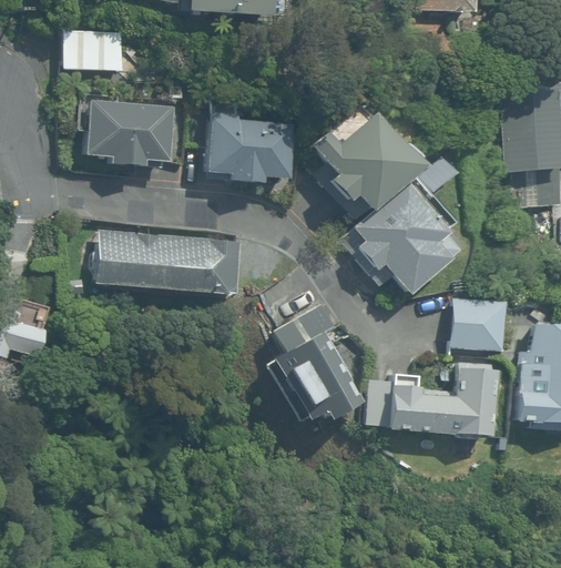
[(187,13),(271,19),(272,0),(152,0),(171,4),(187,4),(187,13)]
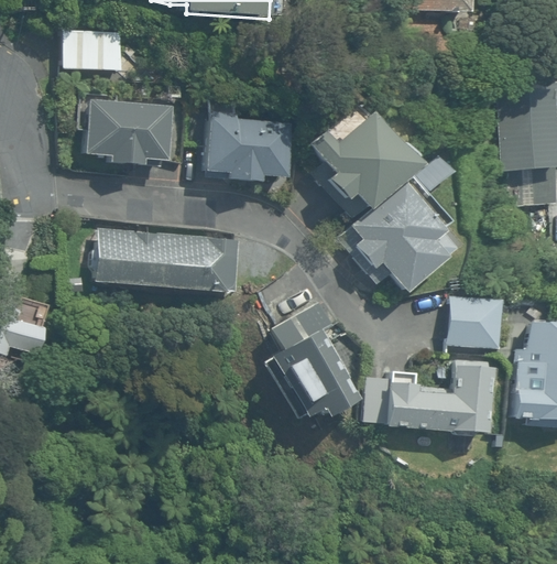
[(448,12),(469,13),(469,0),(408,0),(408,9),(448,12)]
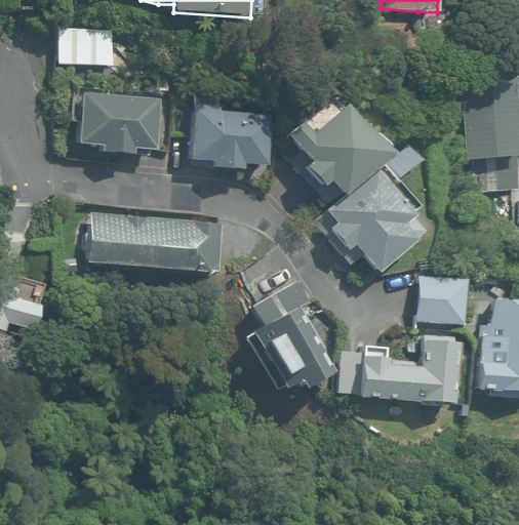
[(60,62),(111,64),(111,32),(60,29),(60,62)]
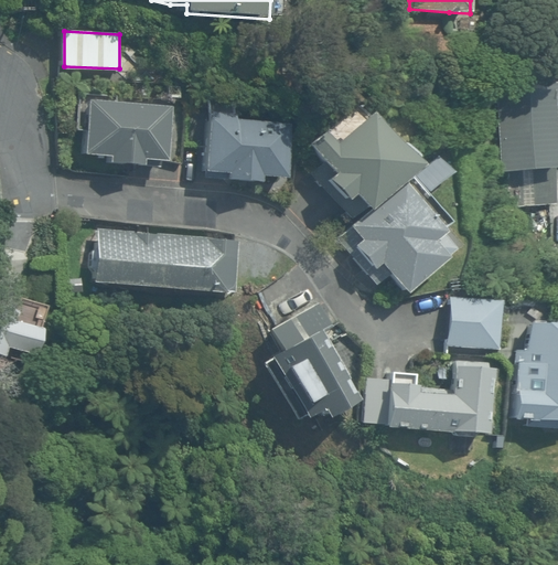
[(514,172),(515,206),(557,205),(557,185),(556,167),(555,167),(554,157),(557,157),(557,84),(544,85),(544,93),(499,95),(503,172),(514,172)]
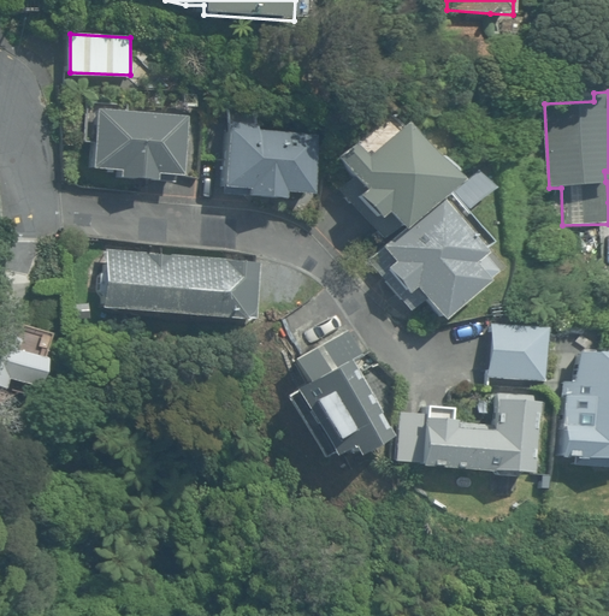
[(119,178),(157,182),(158,175),(182,177),(187,117),(95,108),(92,167),(119,170),(119,178)]
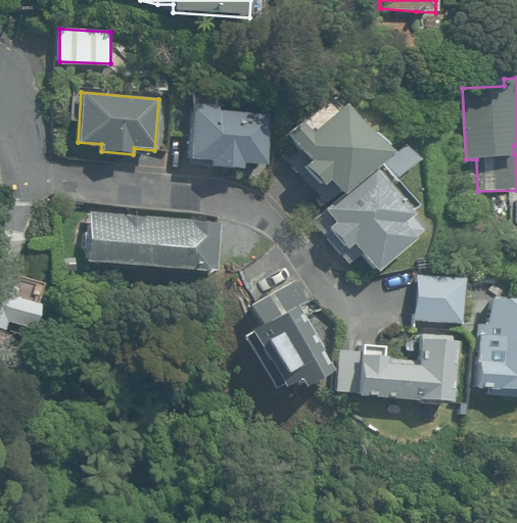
[(340,196),(341,197),(385,154),(334,97),(286,136),(309,161),(300,168),(318,187),(325,180),(340,196)]
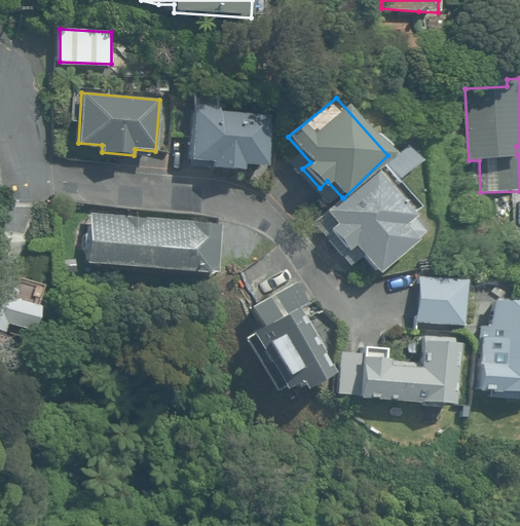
[(211,168),(244,171),(245,163),(267,165),(270,115),(194,109),(189,160),(212,161),(211,168)]
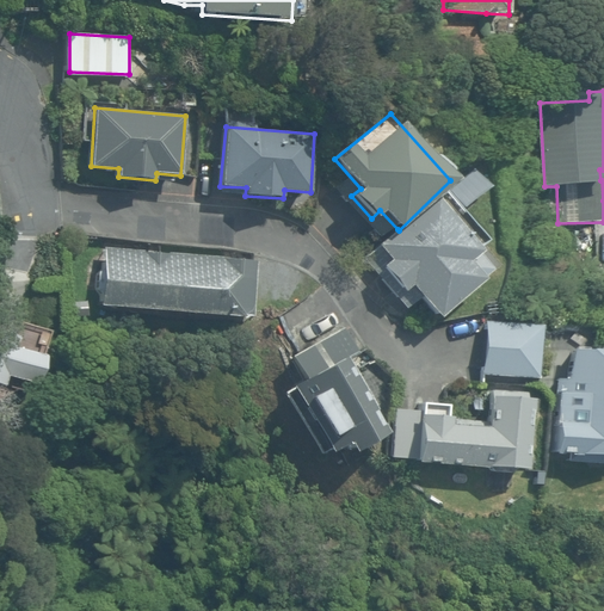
[(469,167),(449,183),(468,205),(487,190),(469,167)]
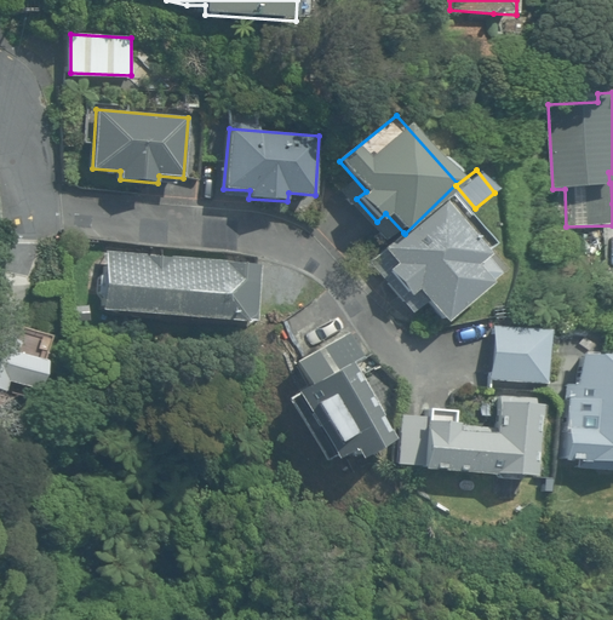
[(427,306),(442,325),(504,274),(486,253),(496,246),(454,195),(405,234),(383,250),(385,253),(373,263),(417,316),(427,306)]
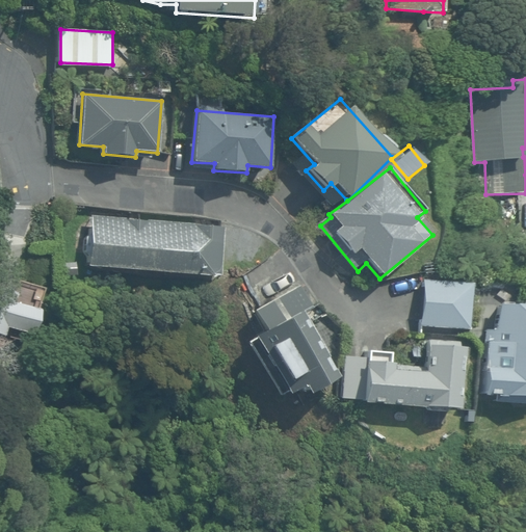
[(89,265),(210,274),(220,274),(225,224),(94,214),(89,265)]
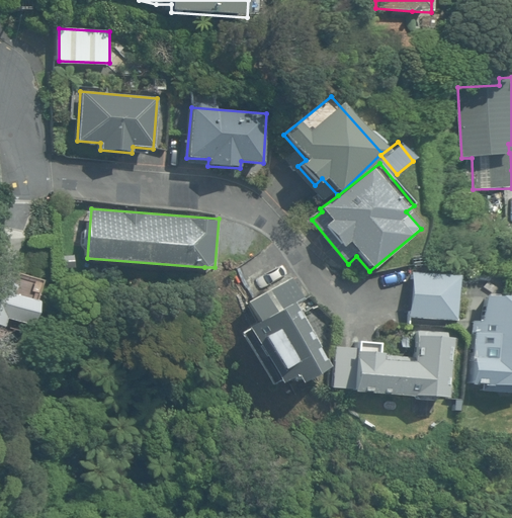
[(411,316),(458,320),(461,275),(414,271),(411,316)]
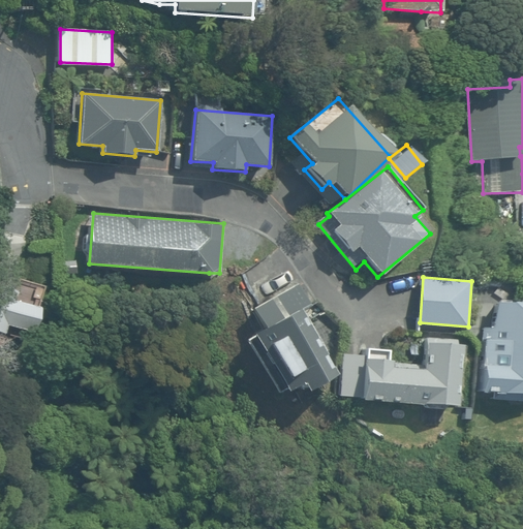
[(0,329),(3,330),(7,322),(32,329),(38,304),(14,298),(19,283),(0,278),(0,329)]
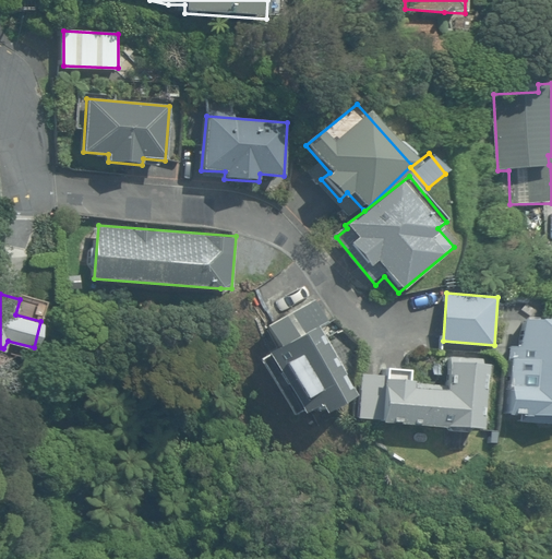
[(266,354),(301,414),(318,405),(321,412),(354,393),(342,372),(348,369),(324,326),(331,322),(318,299),(271,326),(282,345),(266,354)]
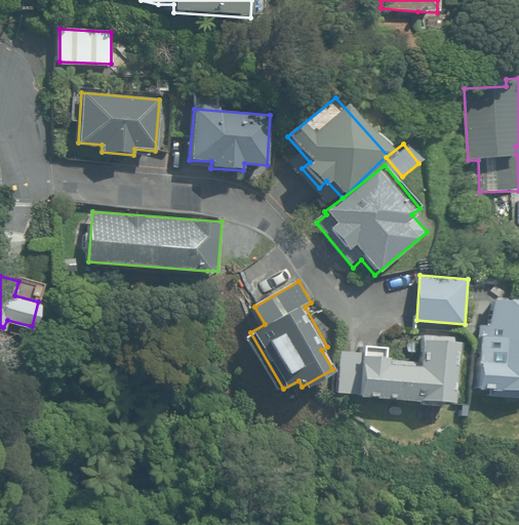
[(496,396),(518,398),(518,303),(489,300),(487,325),(480,325),(475,389),(497,391),(496,396)]
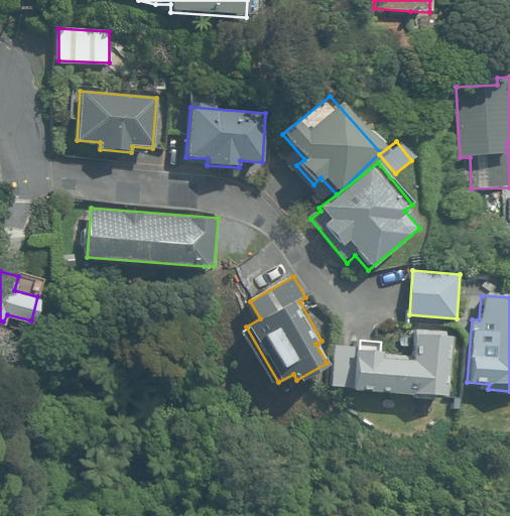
[(333,389),(444,396),(448,332),(417,330),(415,357),(380,354),(381,343),(357,341),(356,348),(336,346),(333,389)]
